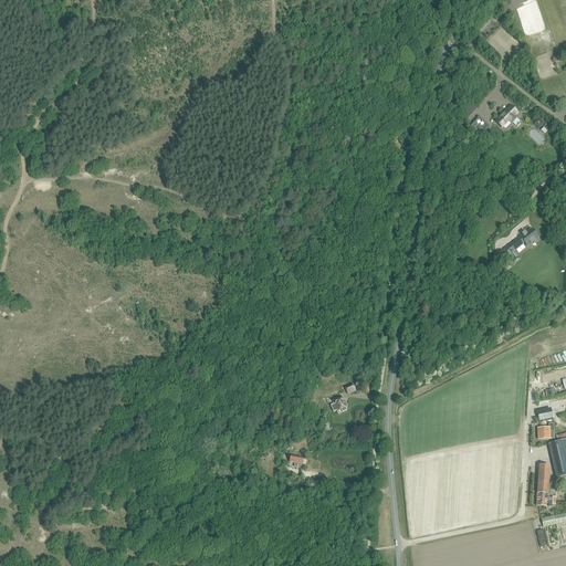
[(503,115),(496,122),(500,125),(502,127),(510,121),(512,124),(515,127),(521,122),(516,118),(515,116),(517,114),(515,112),(510,106),(502,114),(503,115)]
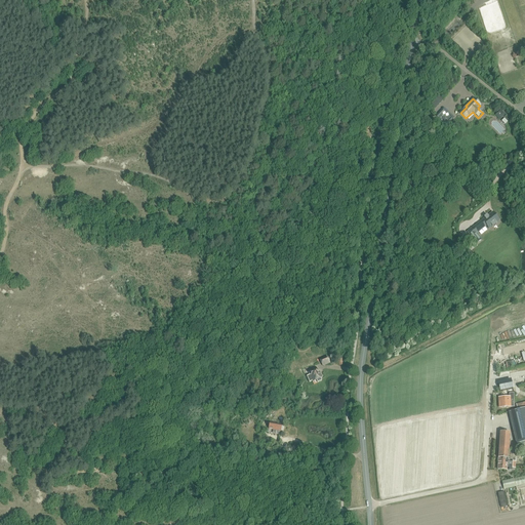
[(434,101),(430,105),(434,110),(439,105),(434,101)]
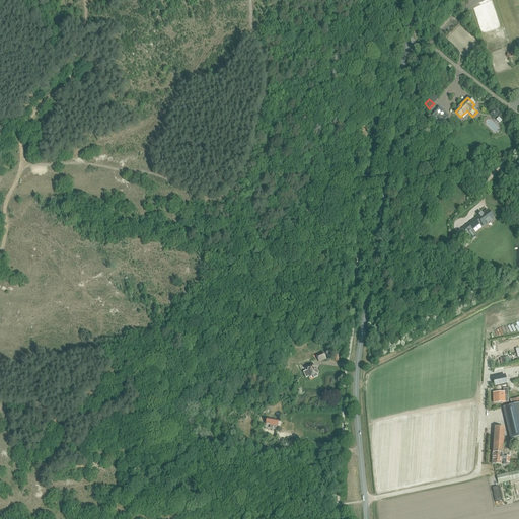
[(439,123),(441,125),(447,118),(447,119),(449,116),(439,106),(437,108),(431,115),(433,117),(439,123)]
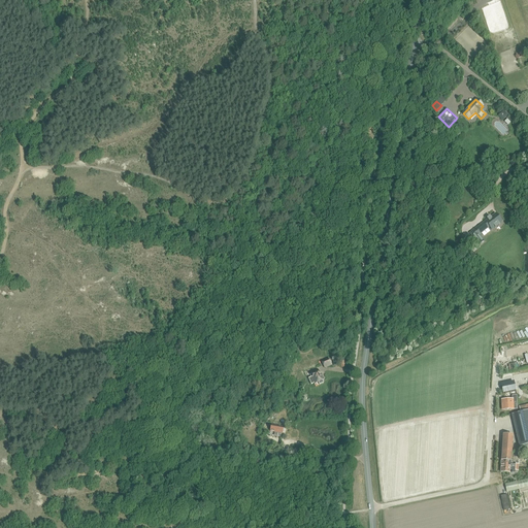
[(495,215),(490,219),(470,233),(479,245),(485,241),(480,234),(487,229),(486,227),(489,225),(492,230),(501,223),(495,215)]
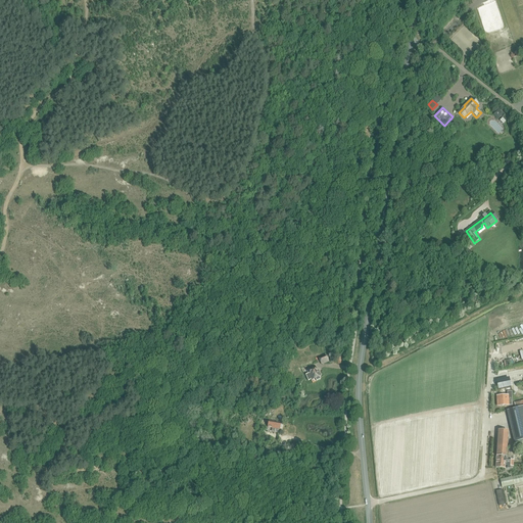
[(319,360),(320,363),(321,365),(329,362),(328,360),(327,355),(319,360)]
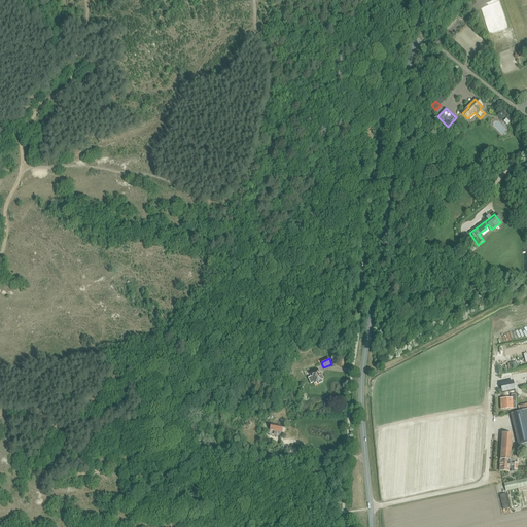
[(320,377),(318,371),(317,369),(310,372),(312,375),(311,376),(308,377),(311,385),(318,382),(318,384),(322,383),(321,381),(323,380),(321,376),(320,377)]
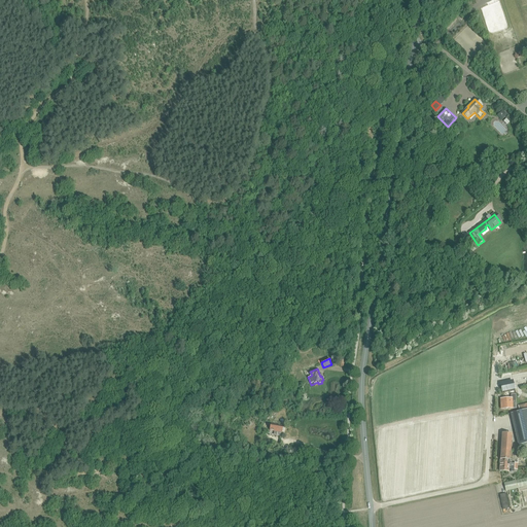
[(511,398),(501,399),(501,410),(512,409),(512,401),(515,401),(515,395),(511,395),(511,398)]
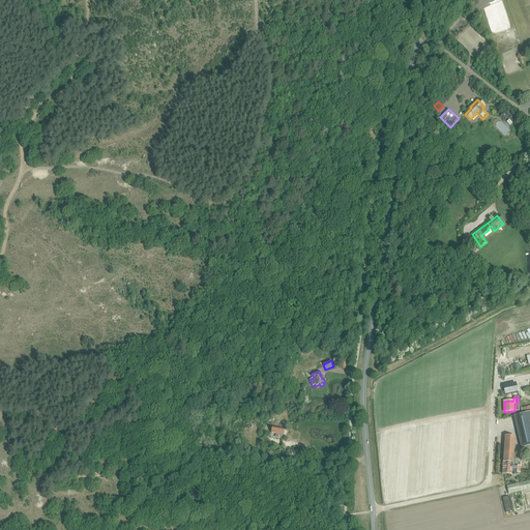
[(529,412),(513,416),(521,448),(529,446),(529,412)]
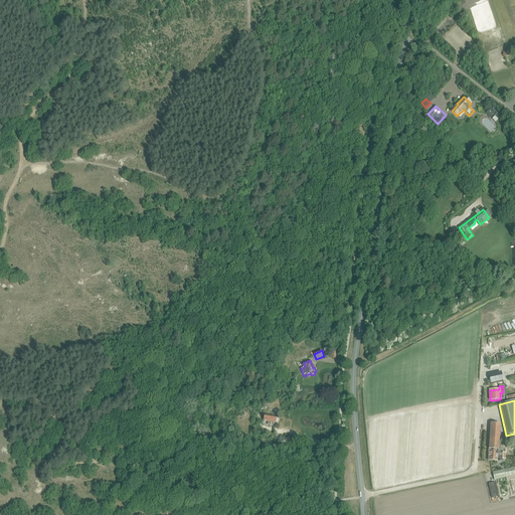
[(265,414),(264,420),(265,420),(276,422),(277,422),(278,417),(277,417),(276,417),(269,415),(265,414)]
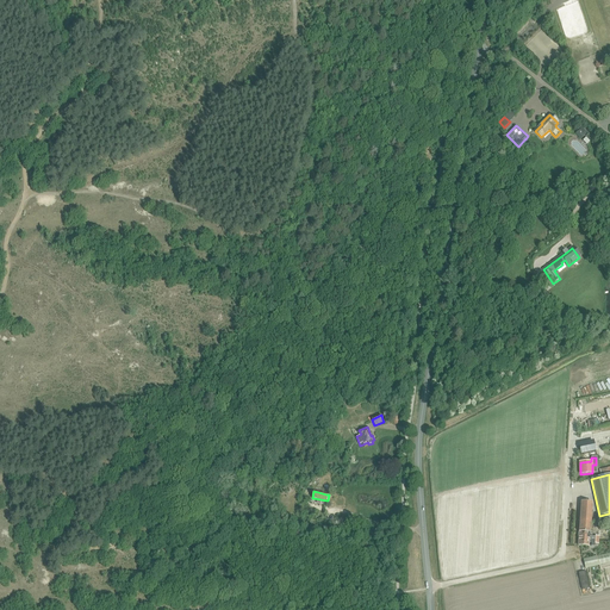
[(582,503),(579,531),(590,533),(592,504),(582,503)]
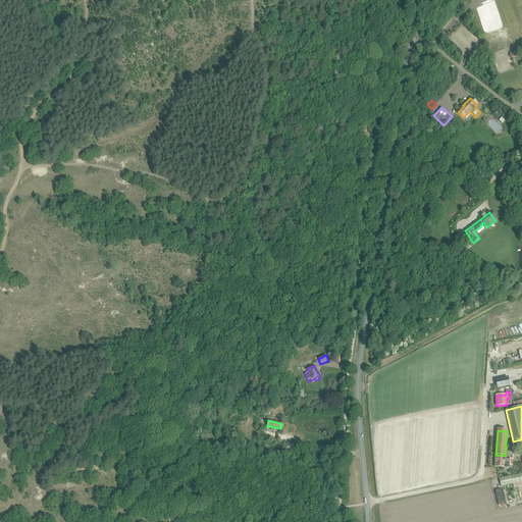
[(521,473),(511,476),(500,479),(501,486),(513,484),(521,482),(521,473)]
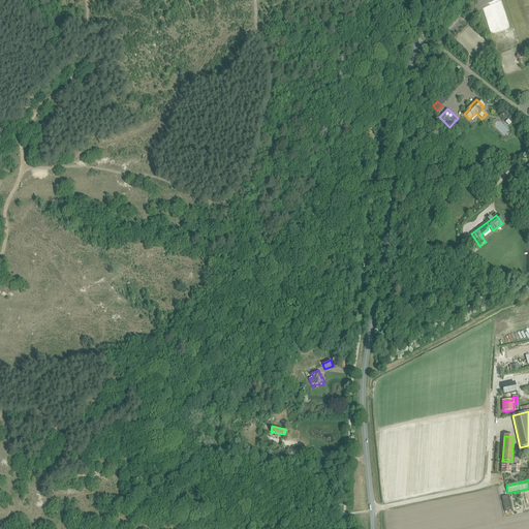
[(508,496),(501,497),(505,511),(511,510),(508,496)]
